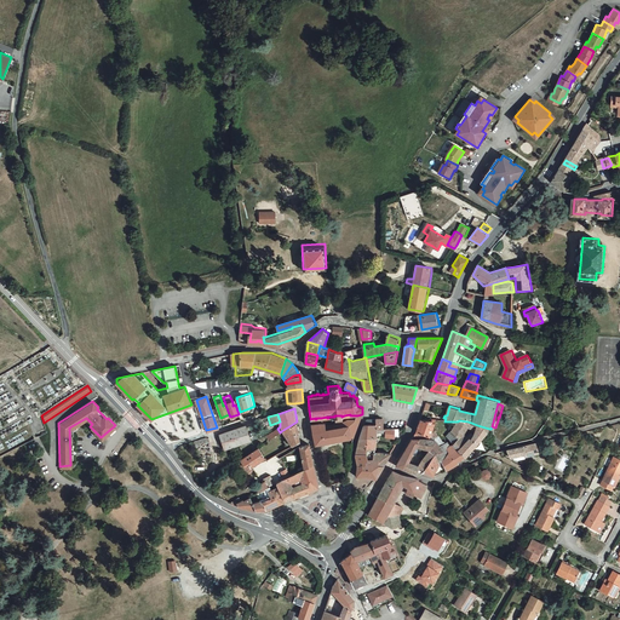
[(377,437),(377,431),(377,428),(377,423),(375,423),(375,418),(366,418),(366,419),(360,437),(377,437)]
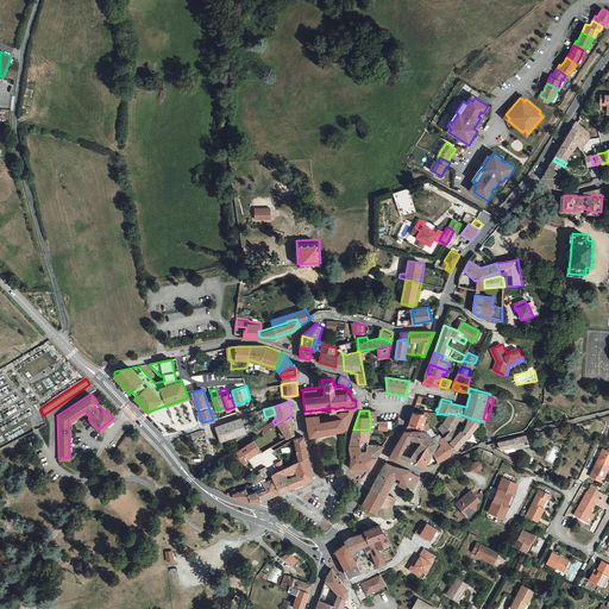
[(327,420),(326,415),(319,418),(318,414),(306,416),(311,435),(344,429),(344,432),(346,432),(346,426),(349,426),(353,412),(350,412),(341,413),(341,418),(327,420)]
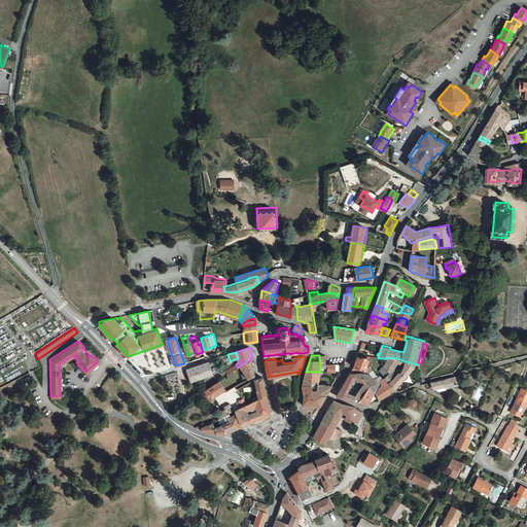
[(357,356),(354,366),(366,371),(367,370),(367,369),(372,357),(357,356)]
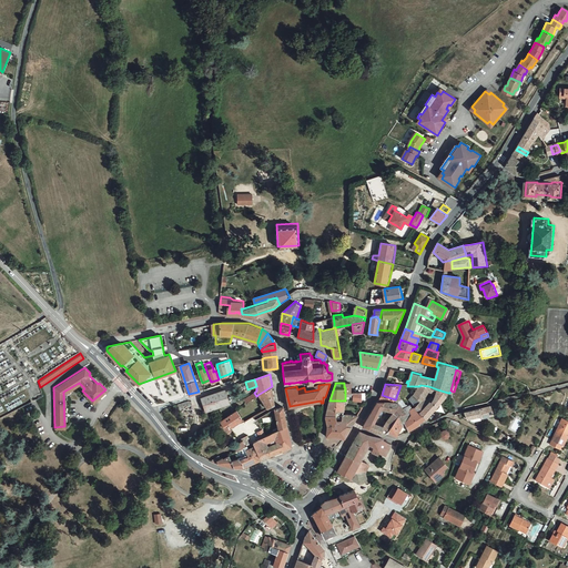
[(419,402),(415,406),(415,407),(428,417),(448,395),(448,393),(437,389),(435,398),(432,396),(428,401),(425,398),(432,387),(428,386),(421,385),(419,386),(414,396),(419,402)]
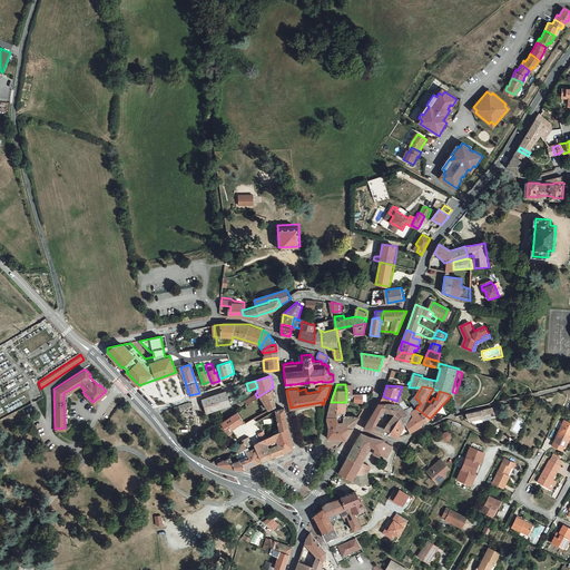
[(267,409),(275,405),(273,387),(258,396),(267,409)]
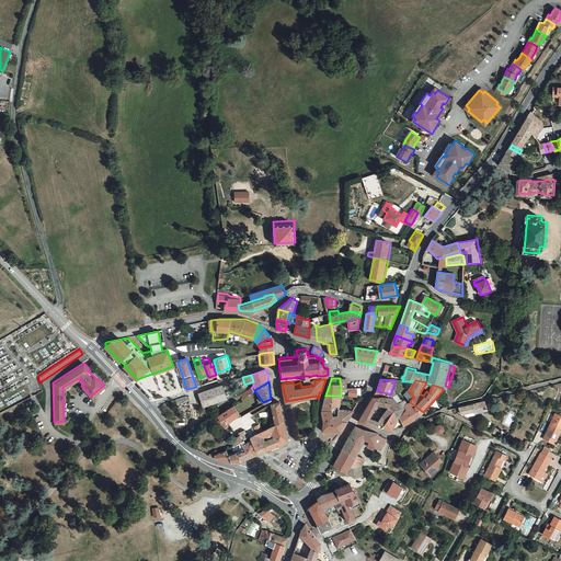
[(198,392),(203,405),(227,398),(222,384),(198,392)]
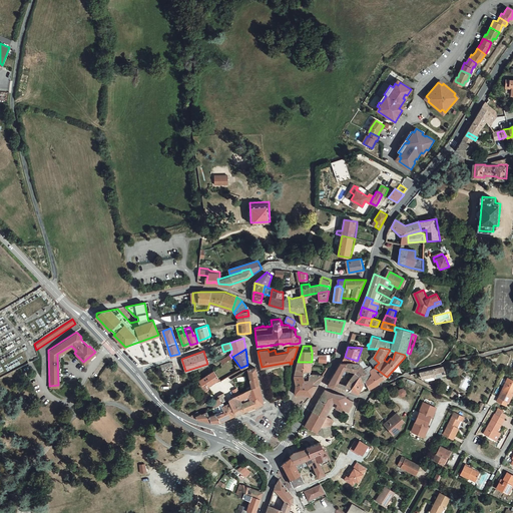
[(326,355),(320,354),(320,357),(319,361),(330,363),(330,356),(326,356),(326,355)]
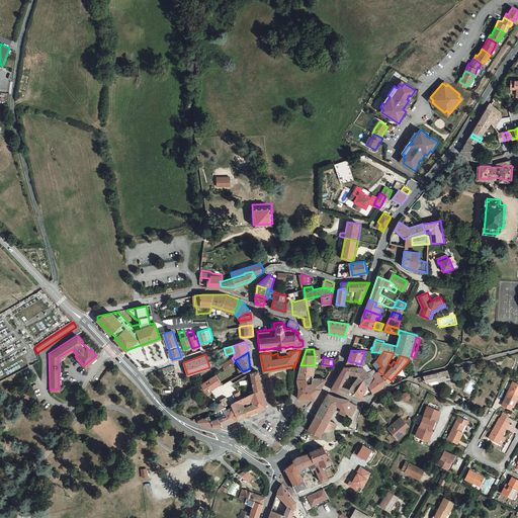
[(234,361),(232,358),(224,363),(225,366),(234,361)]
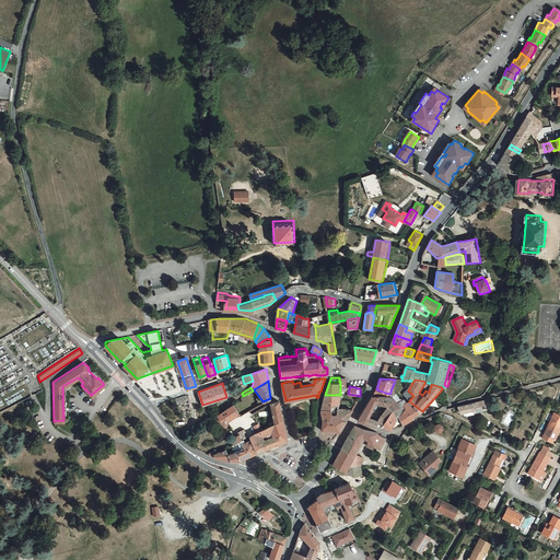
[(408,391),(407,391),(404,394),(409,400),(413,396),(408,391)]
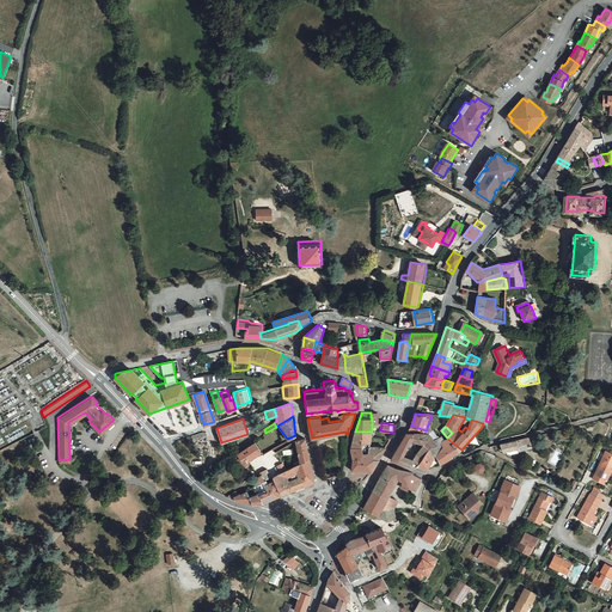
[(361,441),(371,441),(371,438),(372,432),(355,432),(352,445),(361,446),(361,441)]
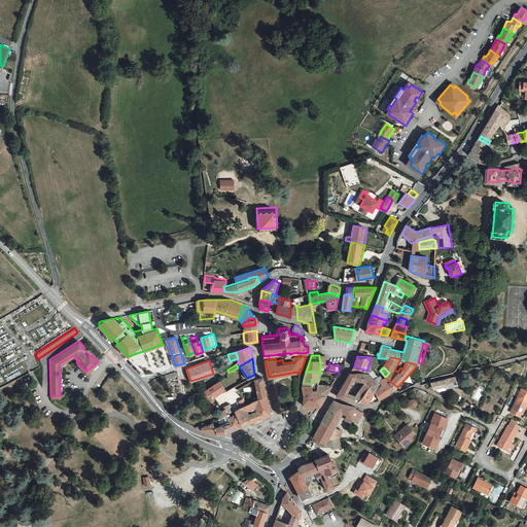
[(348,392),(354,380),(358,373),(350,373),(338,395),(346,398),(348,392)]
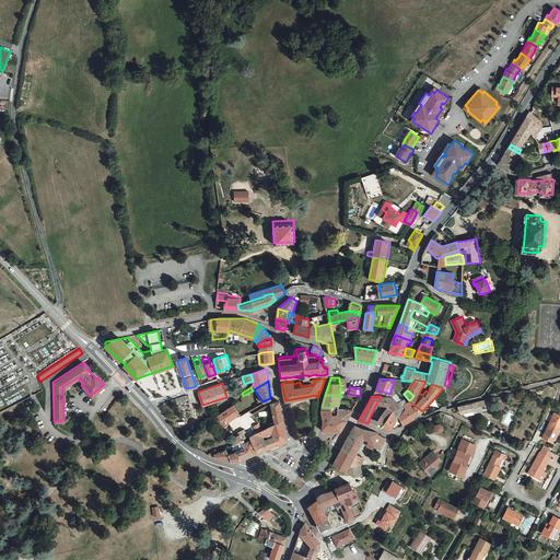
[(374,428),(382,429),(382,428),(385,421),(392,412),(400,408),(397,404),(393,397),(391,397),(389,396),(381,396),(376,404),(387,407),(383,415),(381,413),(375,418),(370,417),(368,423),(374,428)]
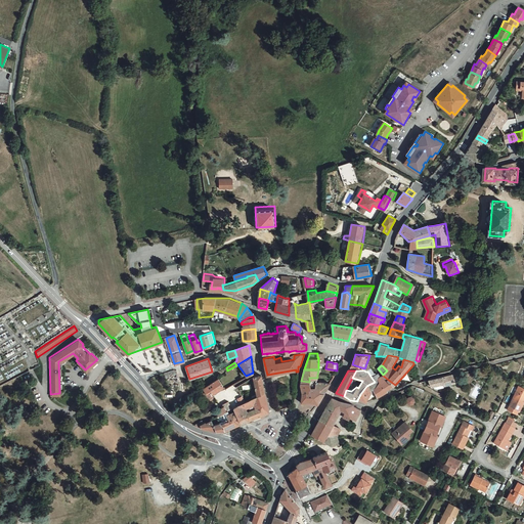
[(388,392),(388,391),(395,385),(383,376),(383,375),(380,377),(378,373),(375,375),(372,378),(375,382),(378,380),(379,383),(374,392),(377,397),(377,398),(388,392)]
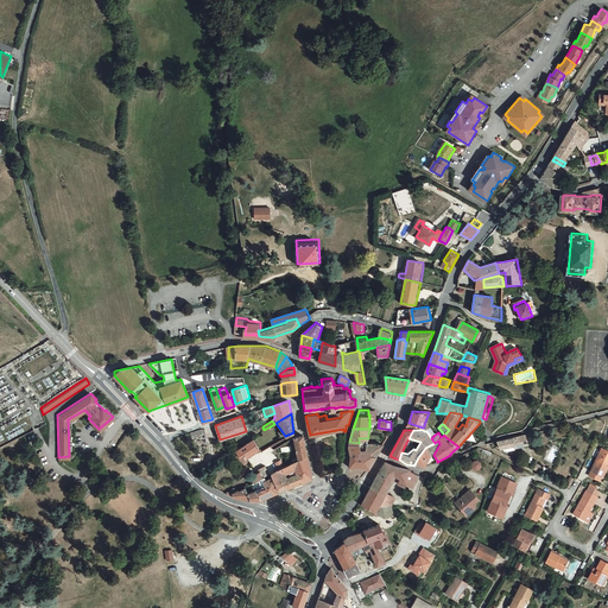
[(292,437),(296,460),(299,460),(308,457),(303,435),(292,437)]
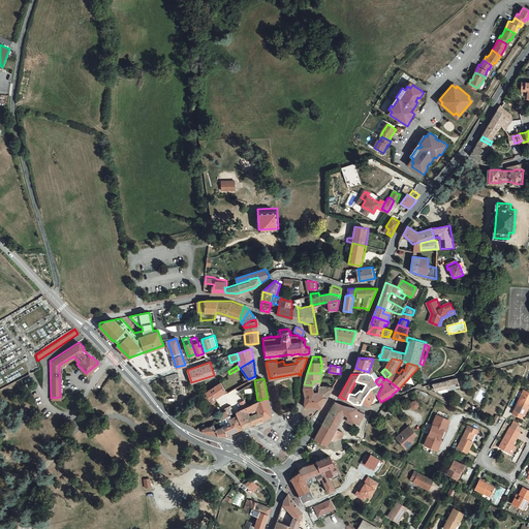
[(447,390),(460,387),(458,378),(434,384),(436,391),(439,390),(439,392),(441,393),(447,392),(447,390)]
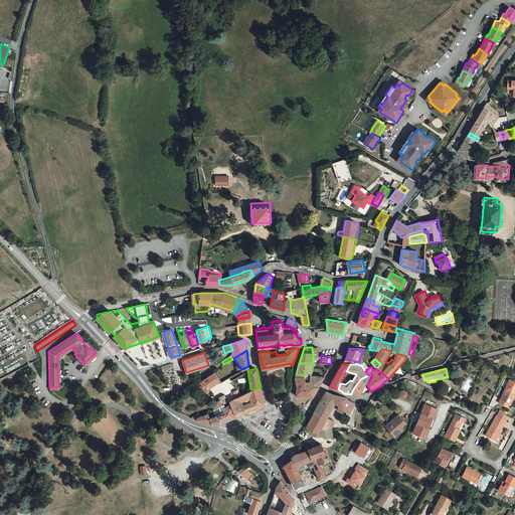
[(207,387),(220,379),(214,371),(198,381),(201,385),(205,383),(207,387)]
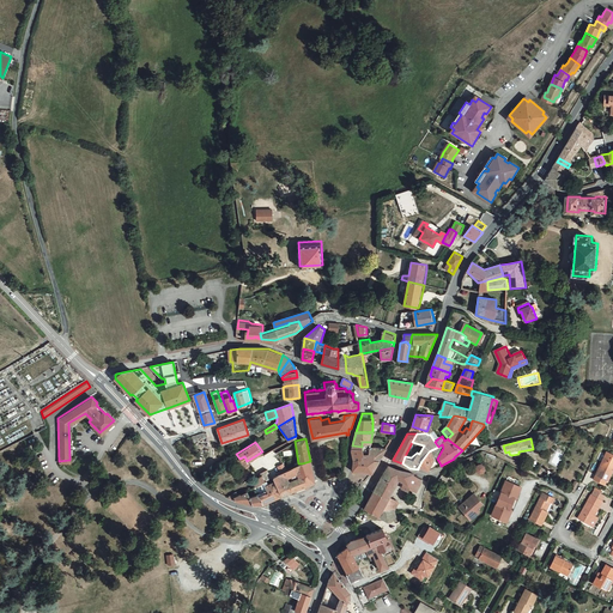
[(352,445),(351,448),(352,459),(352,471),(372,472),(380,459),(374,459),(374,453),(369,453),(364,453),(364,448),(369,448),(370,445),(371,445),(371,442),(362,442),(362,447),(352,445)]
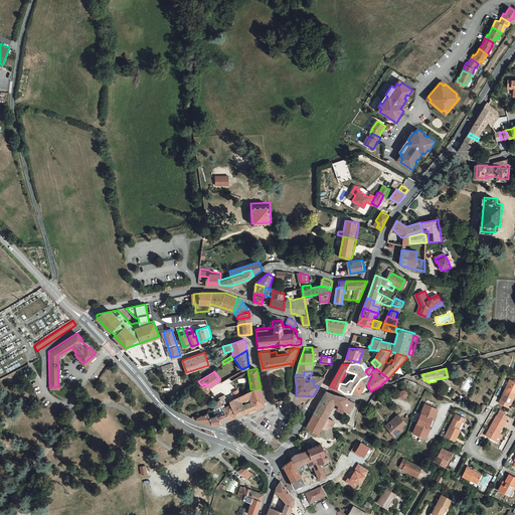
[(371,373),(368,375),(360,379),(354,387),(351,393),(361,395),(367,385),(372,376),(371,373)]
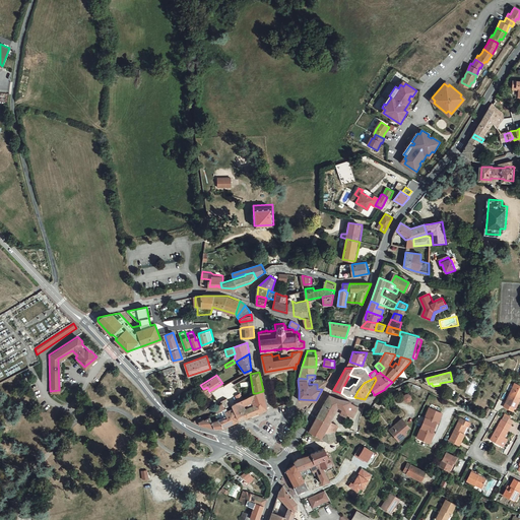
[(328,379),(315,378),(314,378),(313,380),(313,384),(317,384),(317,389),(322,389),(326,382),(328,379)]
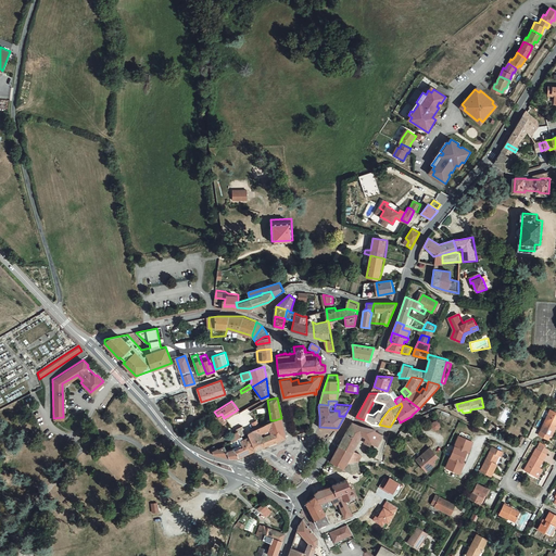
[(500,419),(506,422),(512,408),(504,406),(500,419)]
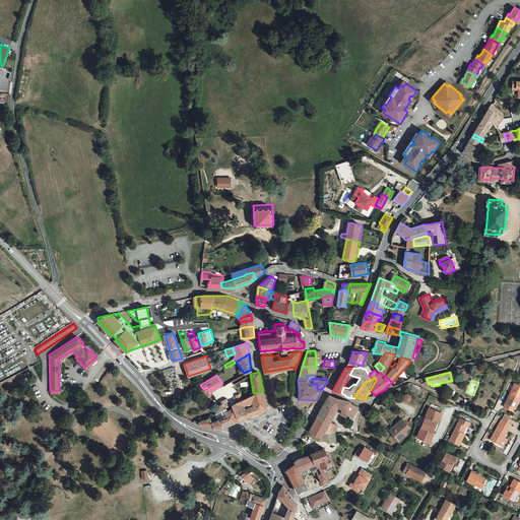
[(519,400),(519,399),(519,395),(519,390),(513,388),(505,406),(513,410),(515,407),(517,407),(519,400)]
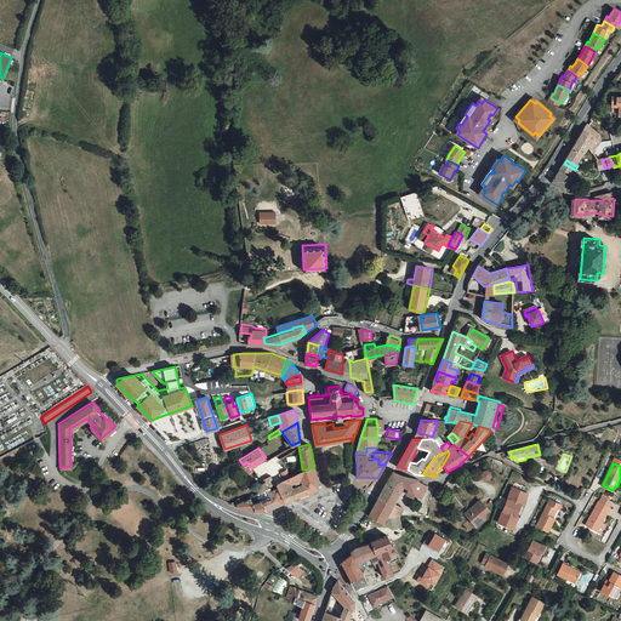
[(275,482),(280,491),(285,502),(319,490),(314,467),(306,469),(302,469),(290,476),(275,482)]
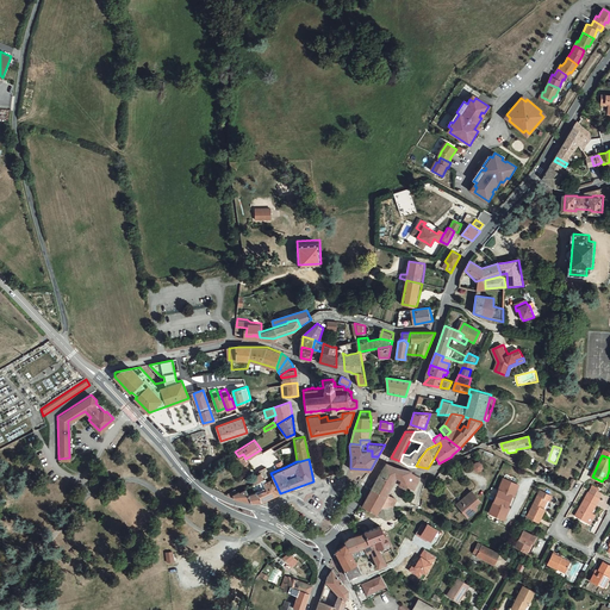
[(386,464),(371,491),(362,505),(377,514),(380,509),(393,508),(396,508),(398,503),(399,504),(400,500),(388,496),(397,479),(403,481),(402,483),(402,485),(402,486),(406,487),(409,486),(415,490),(421,477),(411,473),(412,471),(399,468),(386,464)]
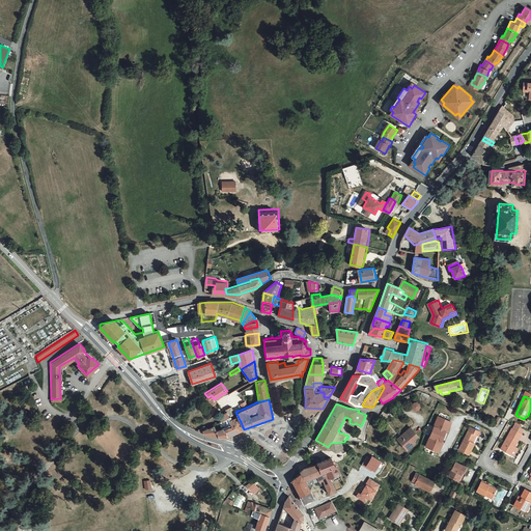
[(226,411),(218,415),(220,420),(228,416),(229,416),(229,415),(234,413),(231,406),(225,409),(226,411)]
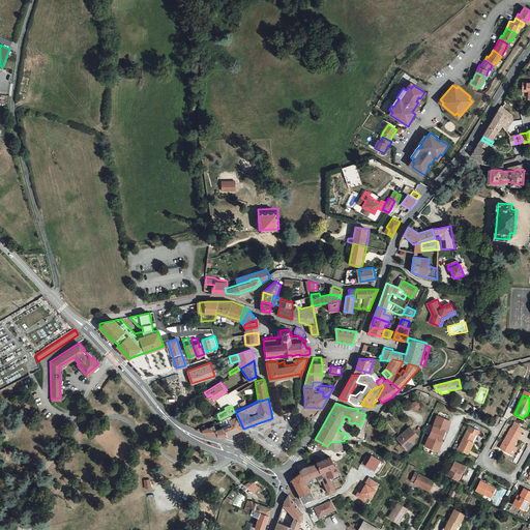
[(236,415),(230,418),(228,415),(219,419),(218,420),(222,425),(227,435),(242,429),(236,415)]
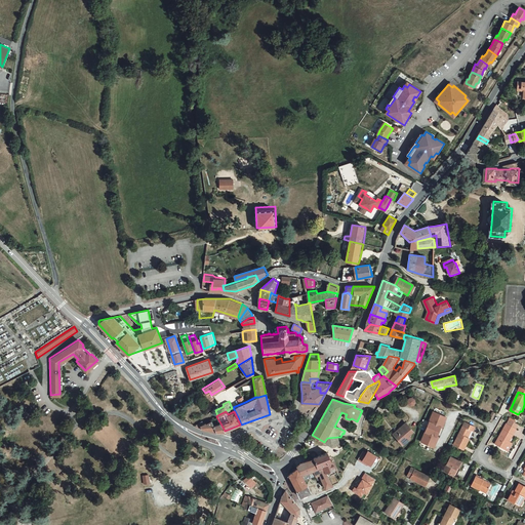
[(435,413),(431,421),(430,420),(426,431),(427,432),(423,439),(435,444),(438,436),(442,427),(446,418),(435,413)]
